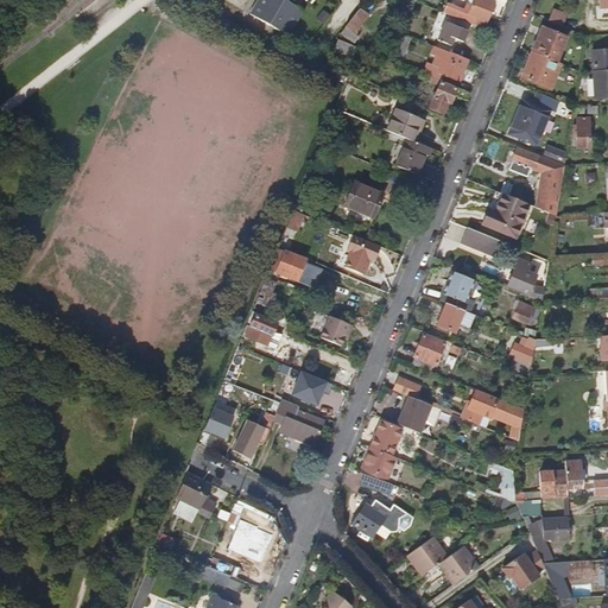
[(291,2),(292,0),(266,0),(265,4),(260,1),(254,10),(289,36),(305,12),(291,2)]
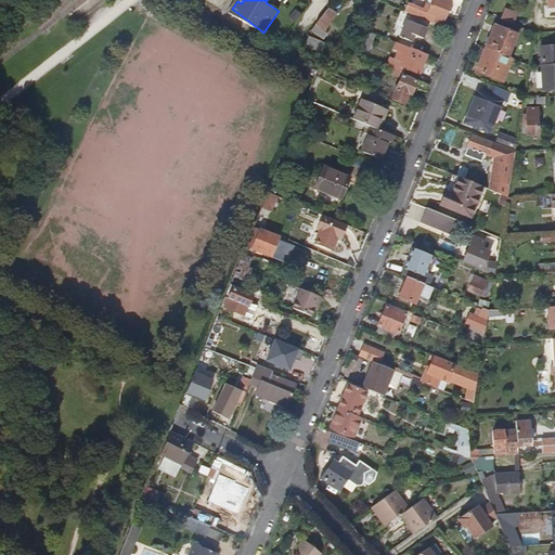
[(441,27),(451,2),(446,0),(433,0),(429,8),(424,5),(422,10),(413,7),(410,14),(441,27)]
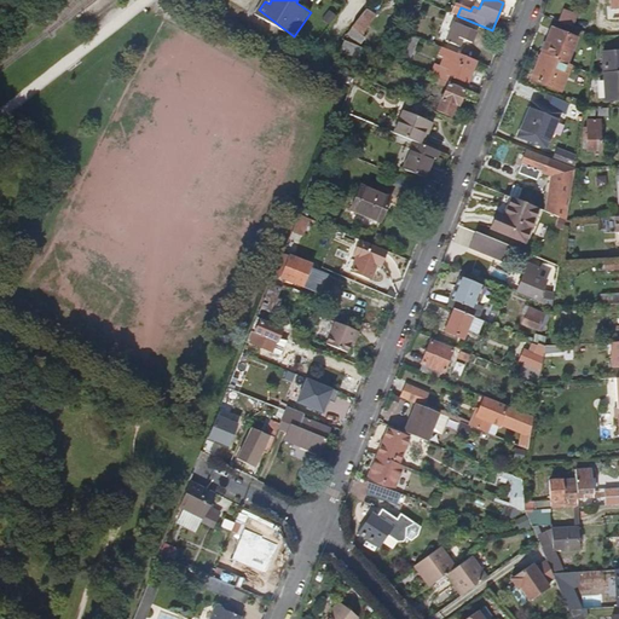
[(577,28),(582,15),(565,9),(560,21),(577,28)]
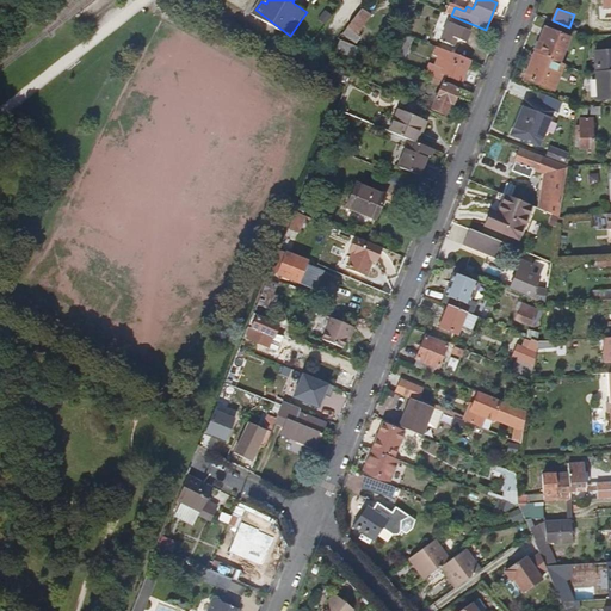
[(357,34),(370,14),(362,10),(347,26),(357,34)]
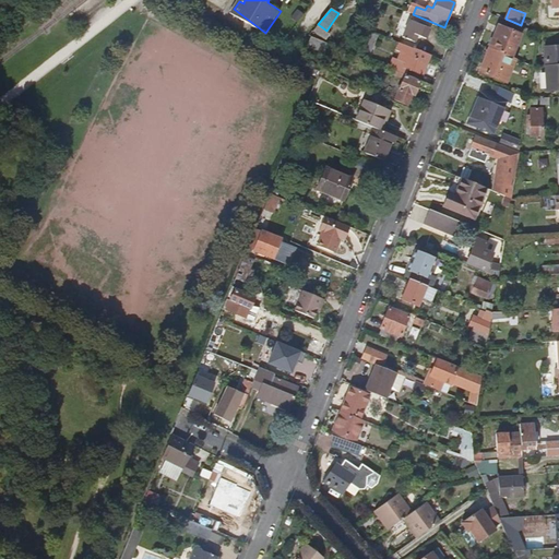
[(426,39),(430,28),(409,20),(402,37),(415,43),(417,36),(426,39)]
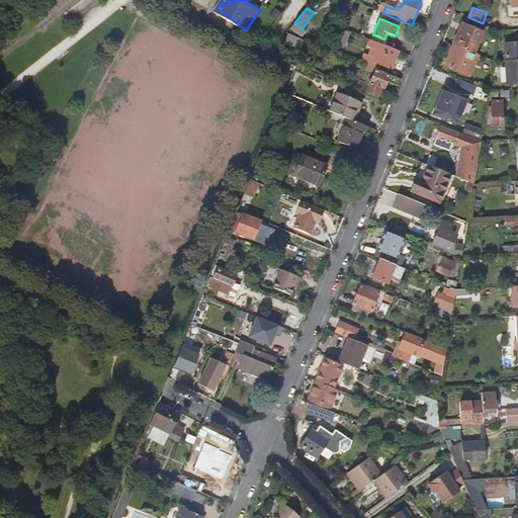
[(476,53),(484,31),(462,23),(454,45),(476,53)]
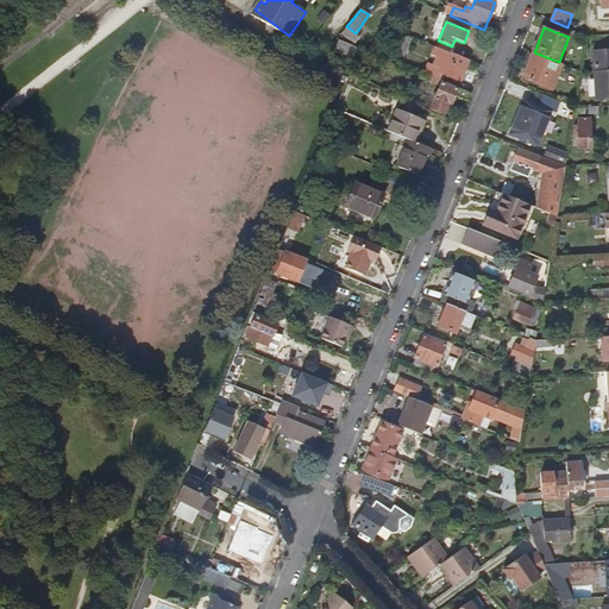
[(402,63),(412,39),(405,36),(395,61),(402,63)]
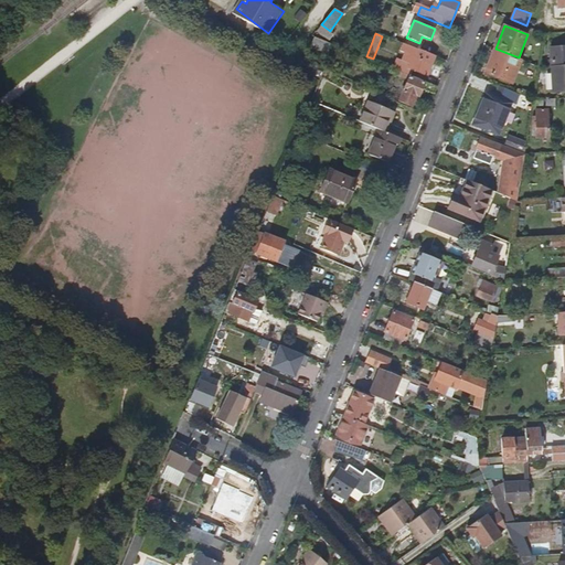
[(330,54),(334,44),(316,36),(311,46),(330,54)]
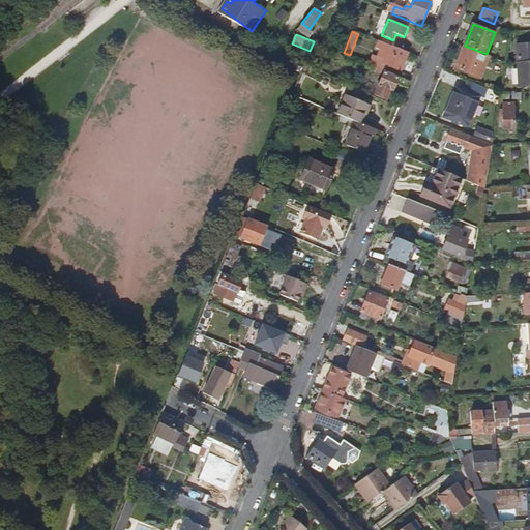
[(401,71),(408,52),(379,40),(377,48),(380,49),(377,57),(384,59),(382,64),(401,71)]
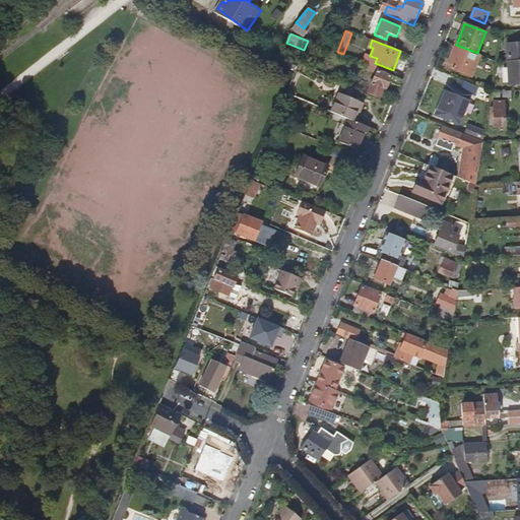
[(519,43),(505,45),(507,85),(519,83),(519,43)]
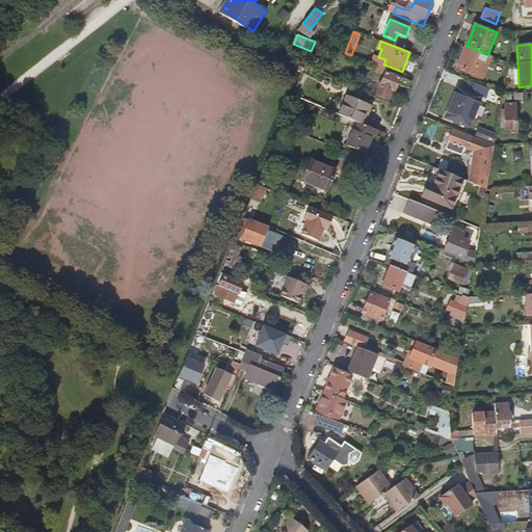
[(483,78),(491,56),(488,54),(467,46),(457,69),(483,78)]
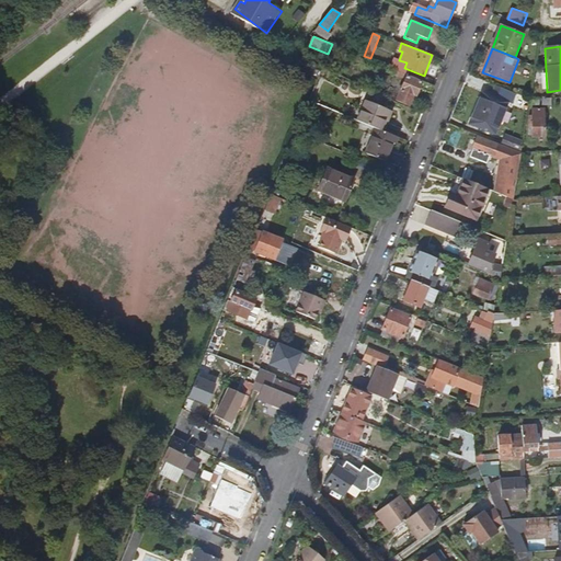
[(434,86),(421,80),(420,81),(407,77),(407,75),(396,70),(395,75),(405,79),(397,100),(408,104),(412,94),(415,95),(419,88),(431,93),(434,86)]
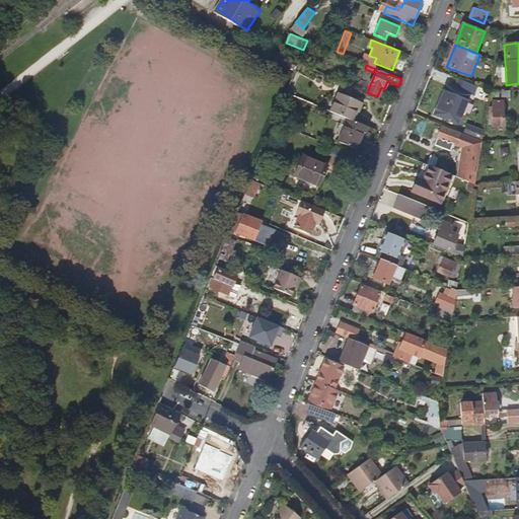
[(458,126),(471,95),(473,96),(478,86),(464,81),(460,91),(447,85),(435,116),(458,126)]
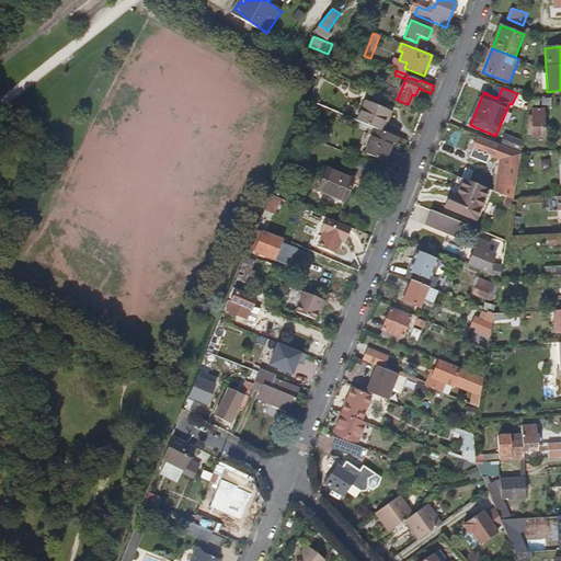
[(386,118),(389,110),(366,101),(357,122),(376,129),(382,133),(388,119),(386,118)]
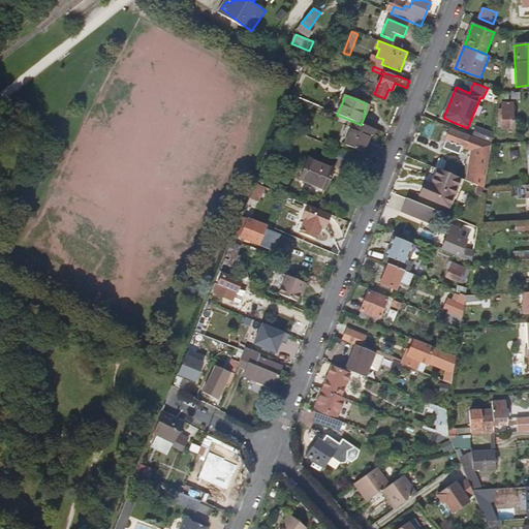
[(514,128),(514,102),(503,102),(502,117),(502,120),(502,128),(514,128)]
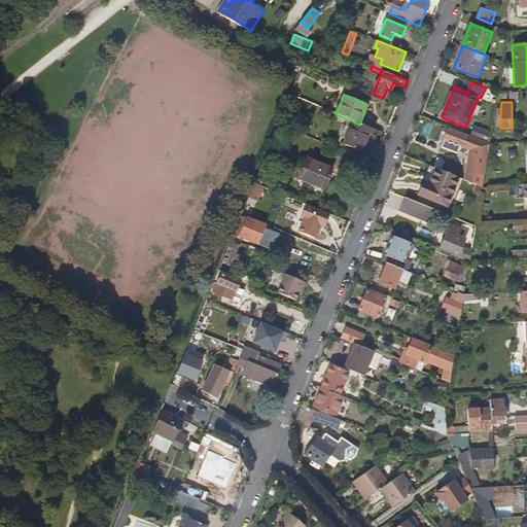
[(361,152),(369,135),(372,136),(374,130),(359,125),(353,121),(343,144),(361,152)]
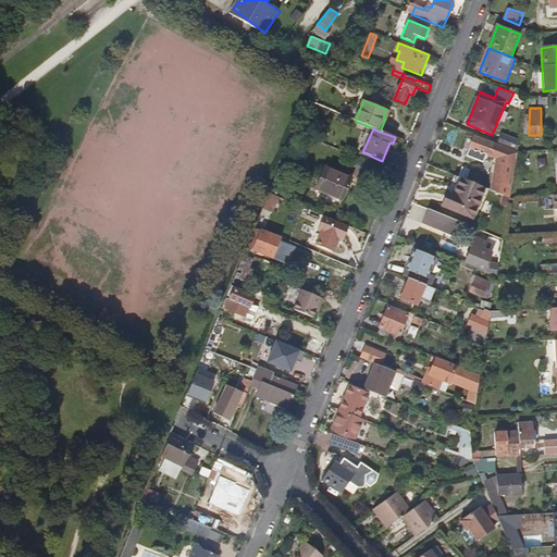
[(518,151),(520,139),(502,133),(497,144),(518,151)]
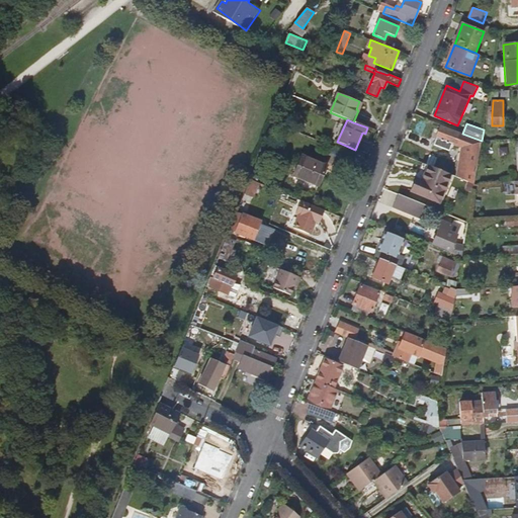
[(475,184),(482,142),(440,126),(437,137),(438,137),(434,144),(447,150),(450,143),(462,148),(457,177),(475,184)]
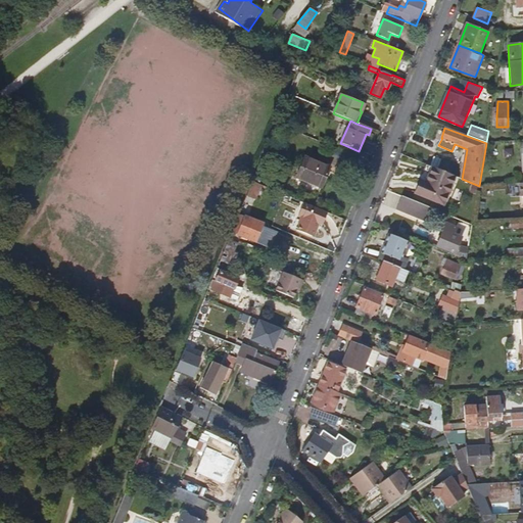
[(322,187),(331,167),(306,156),(297,177),(322,187)]
